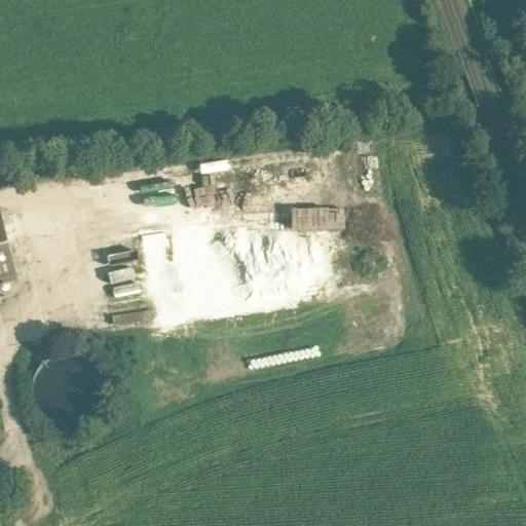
[(0,217),(0,285),(16,282),(0,217)]
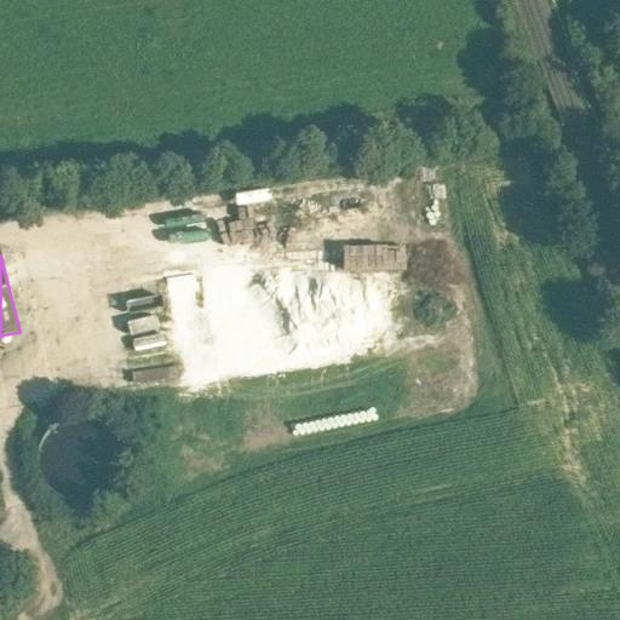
[(408,291),(218,317),(227,382),(417,356),(408,291)]
